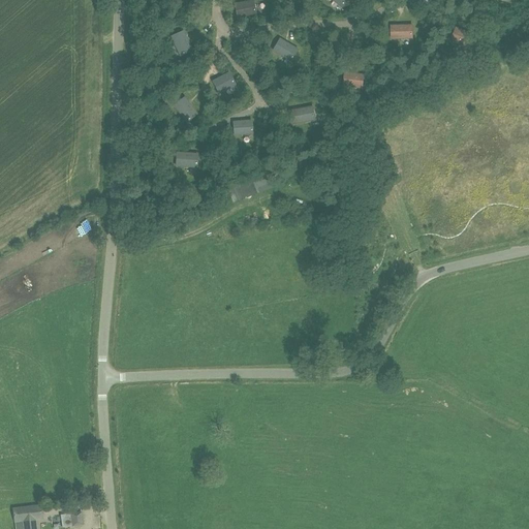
[(253,1),(235,4),(238,18),(255,14),(253,1)]
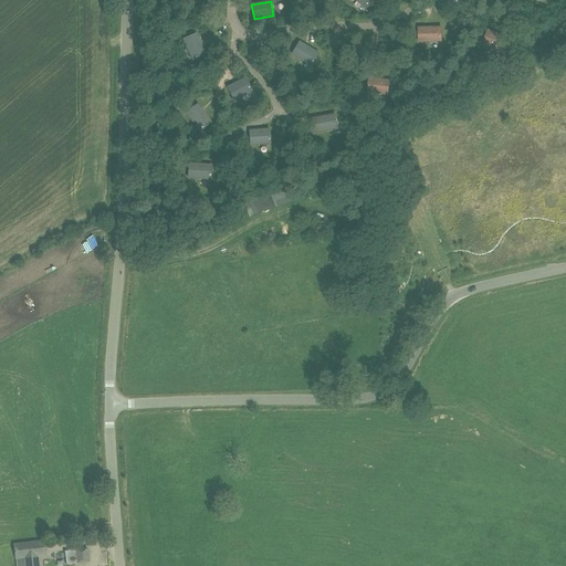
[(441,41),(441,27),(419,28),(419,42),(441,41)]
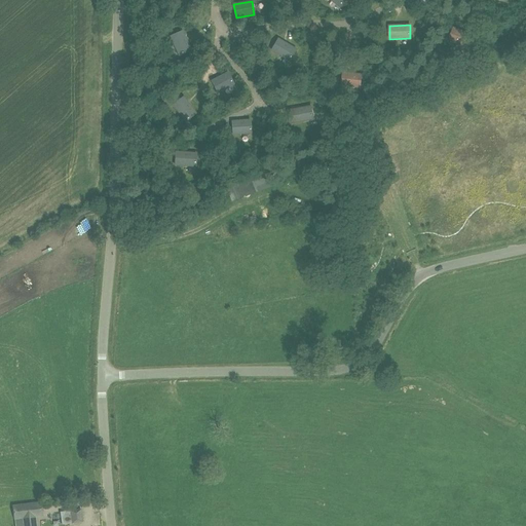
[(454,28),(449,40),(466,46),(471,35),(454,28)]
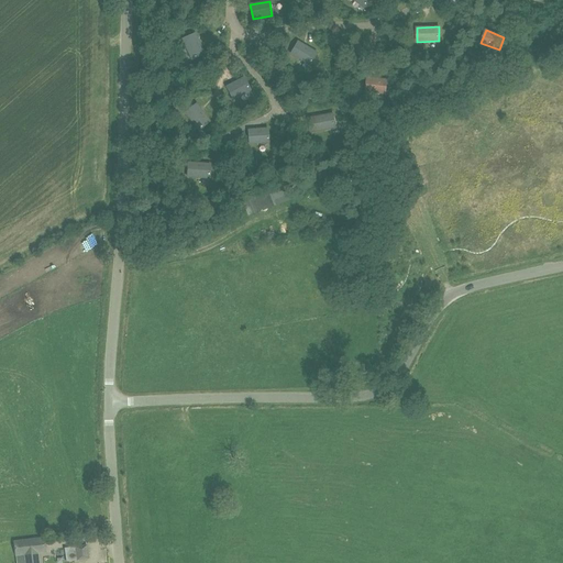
[(195,33),(183,40),(191,59),(205,54),(195,33)]
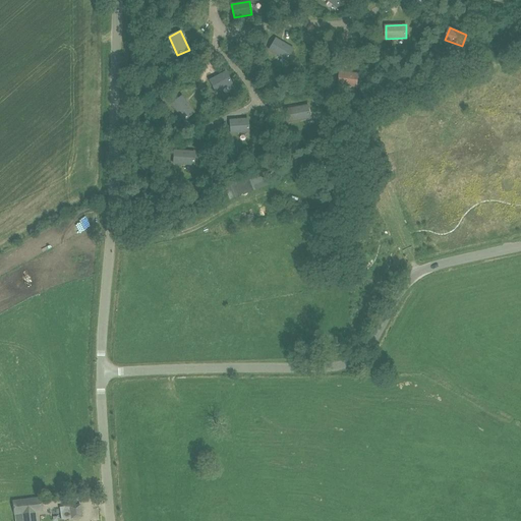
[(293,49),(276,39),(269,50),(286,60),(293,49)]
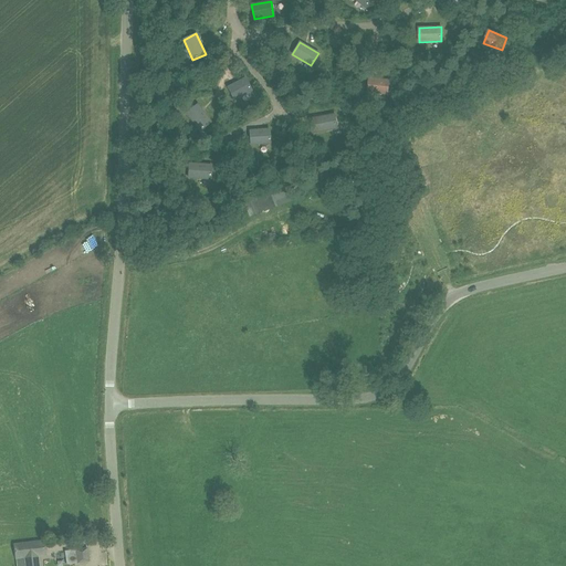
[(244,79),(228,87),(234,100),(251,91),(244,79)]
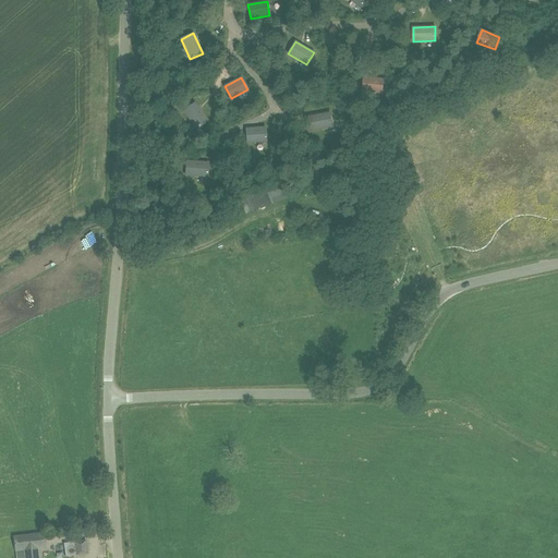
[(363,91),(381,93),(384,80),(365,77),(363,91)]
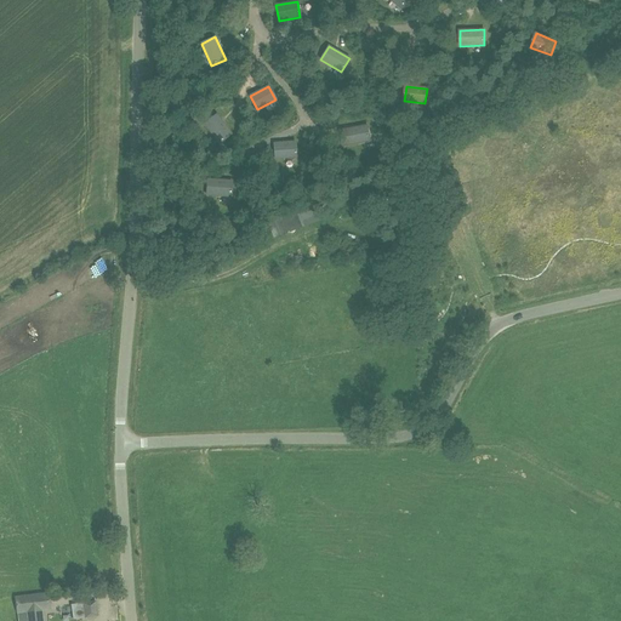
[(216,114),(204,124),(218,143),(232,134),(216,114)]
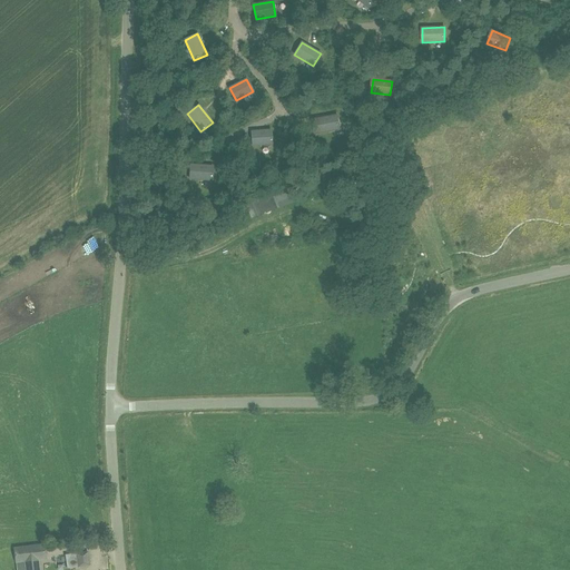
[(313,120),(315,133),(340,128),(337,115),(313,120)]
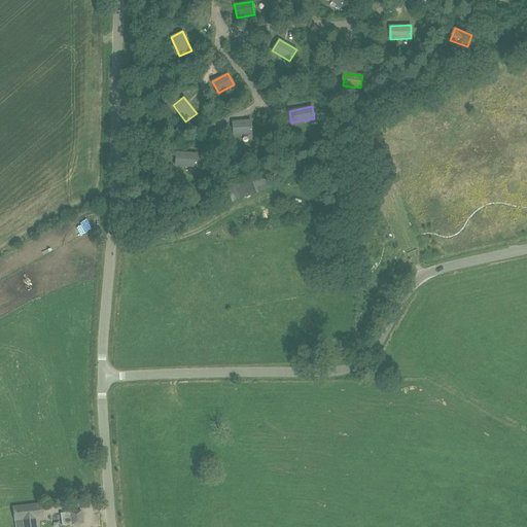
[(234,135),(251,134),(250,120),(233,121),(234,135)]
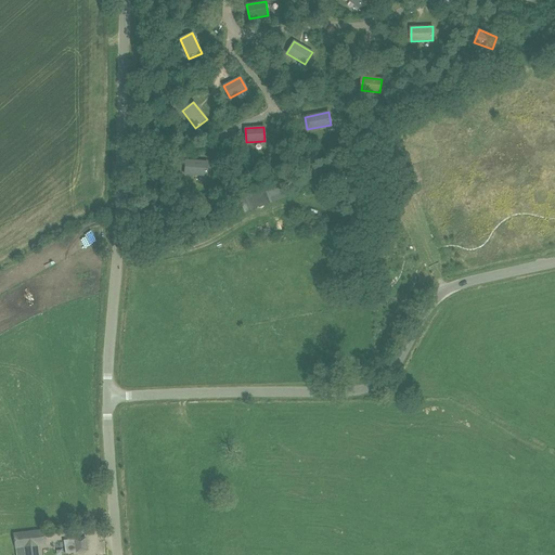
[(207,162),(185,160),(184,175),(206,176),(207,162)]
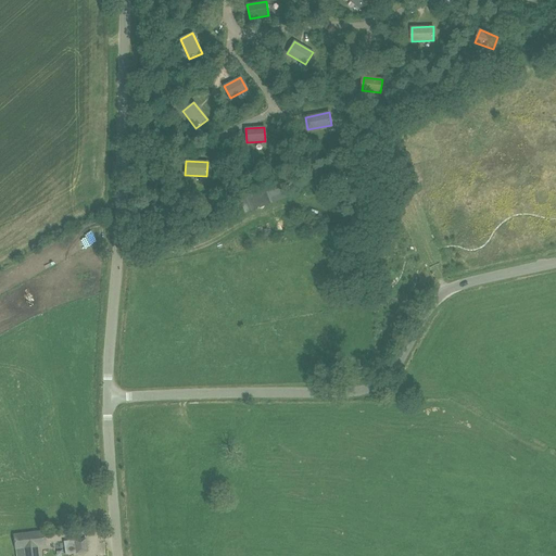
[(298,214),(307,211),(305,204),(295,209),(298,214)]
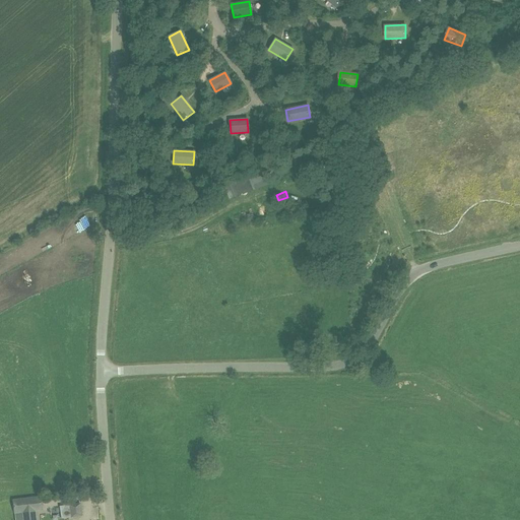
[(258,222),(273,214),(271,209),(256,216),(258,222)]
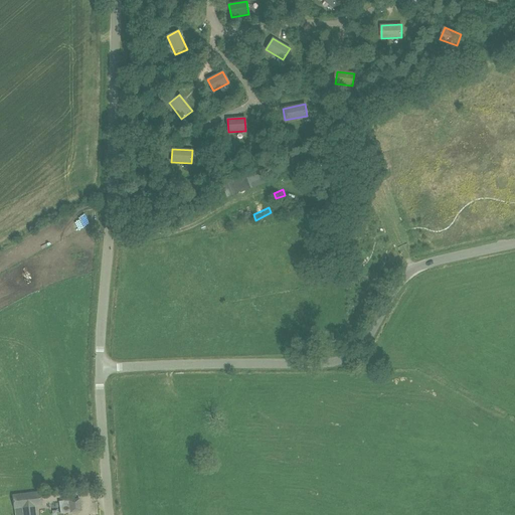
[(25,506),(25,514),(34,514),(33,505),(41,504),(40,492),(12,496),(14,508),(25,506)]
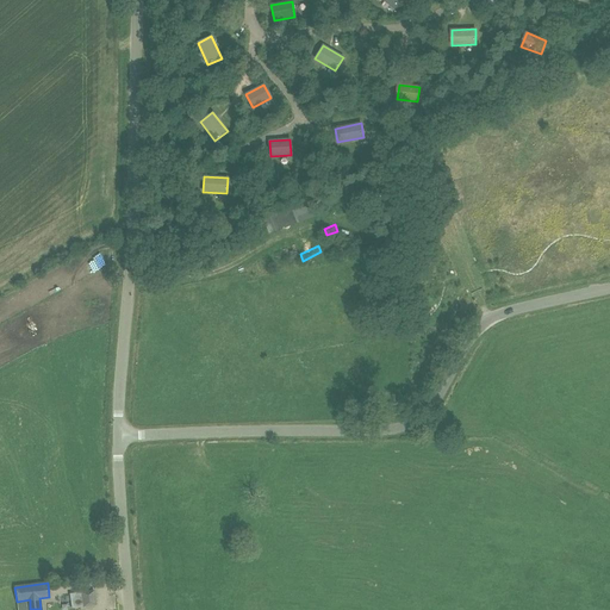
[(95,589),(81,590),(82,605),(97,604),(95,589)]
